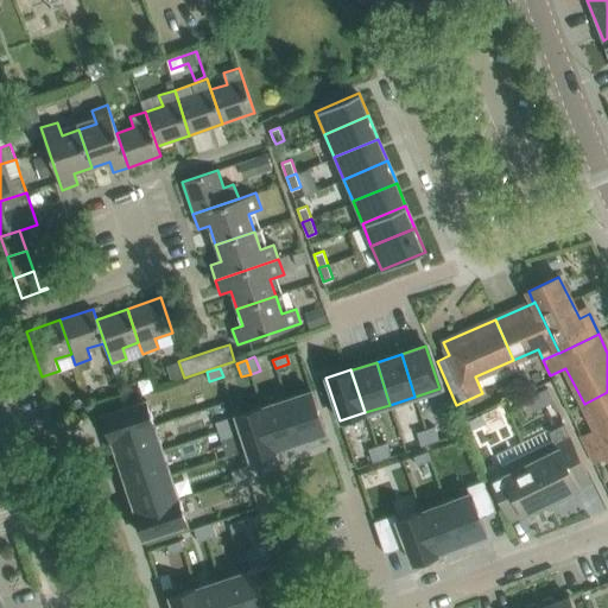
[(548,388),(537,393),(543,406),(553,401),(548,388)]
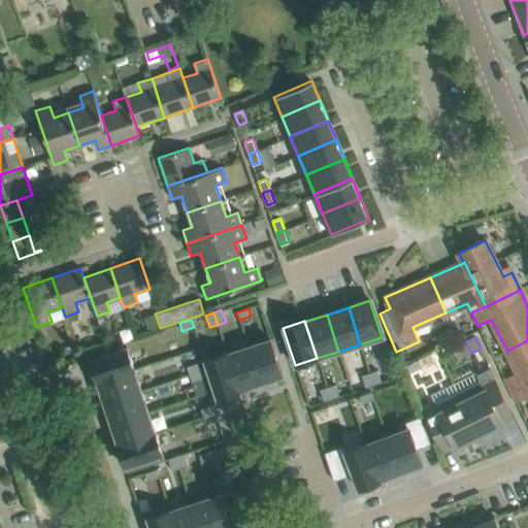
[(283,376),(270,339),(249,347),(261,384),(283,376)]
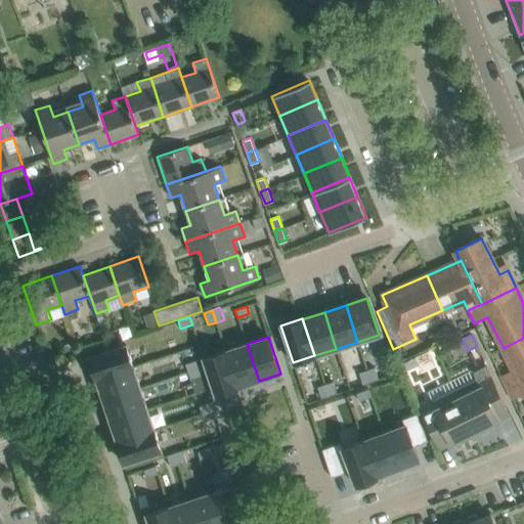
[(523,338),(504,348),(514,369),(500,376),(506,388),(523,378),(523,338)]
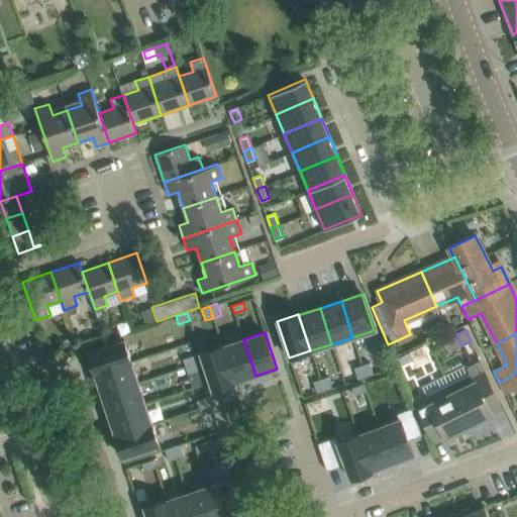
[(243,339),(222,346),(234,383),(235,383),(235,382),(255,376),(243,339)]
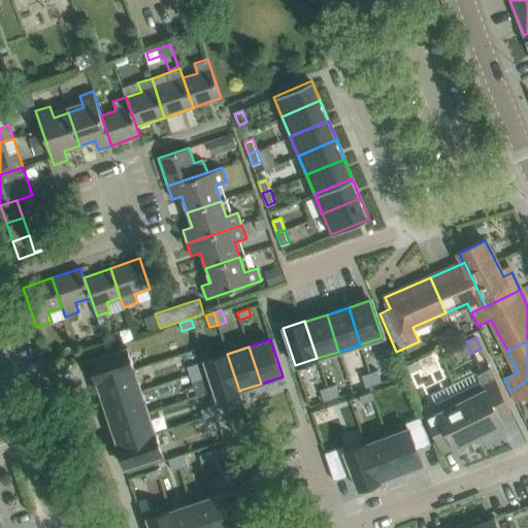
[(127,348),(89,360),(96,382),(134,369),(127,348)]
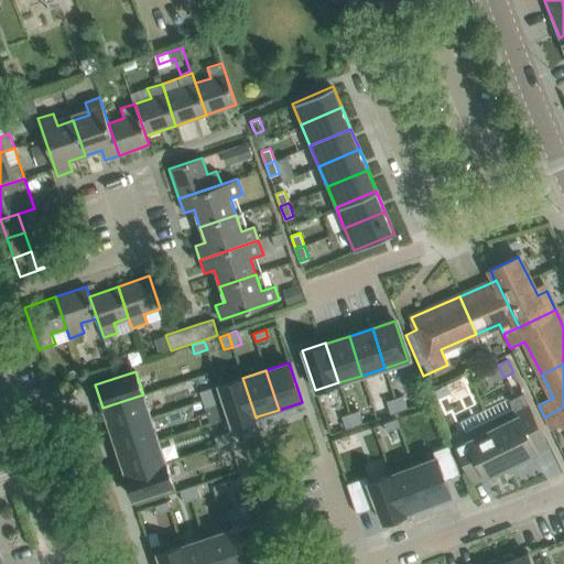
[(219,386),(232,425),(256,418),(242,378),(219,386)]
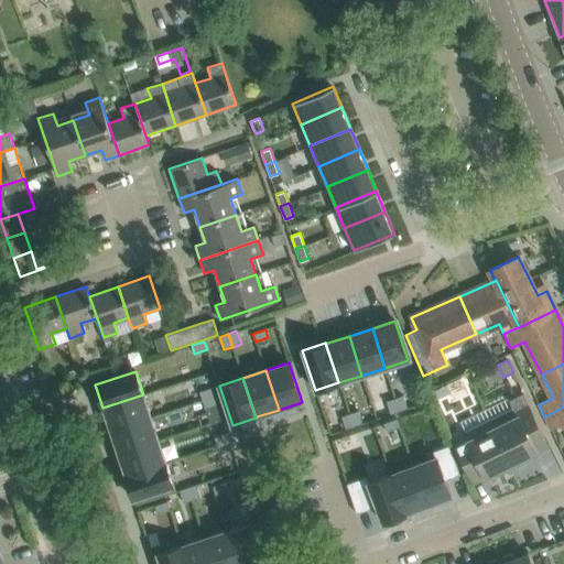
[(199,392),(202,400),(215,396),(212,388),(199,392)]
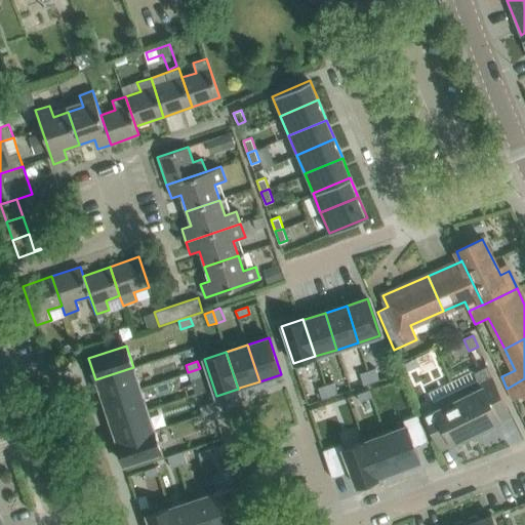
[(494,411),(506,405),(487,366),(473,373),(477,382),(455,393),(476,434),(499,422),(494,411)]
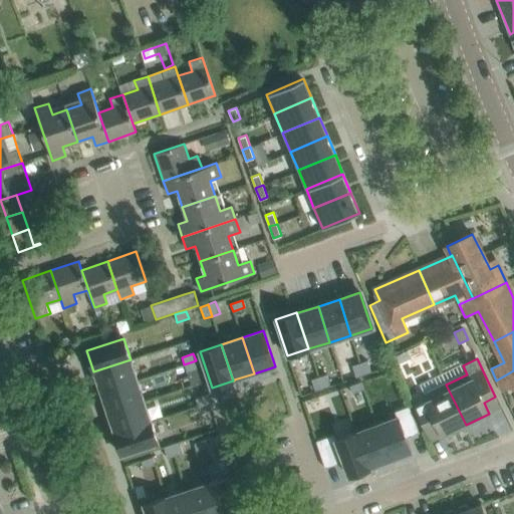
[(138,380),(131,359),(93,371),(94,372),(95,372),(101,392),(138,380)]
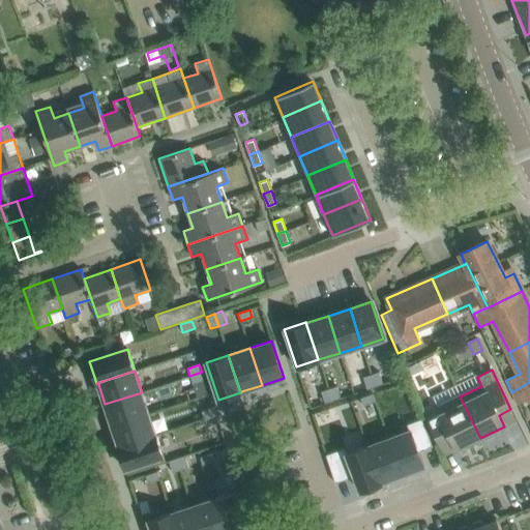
[(202,372),(189,376),(193,384),(204,380),(202,372)]
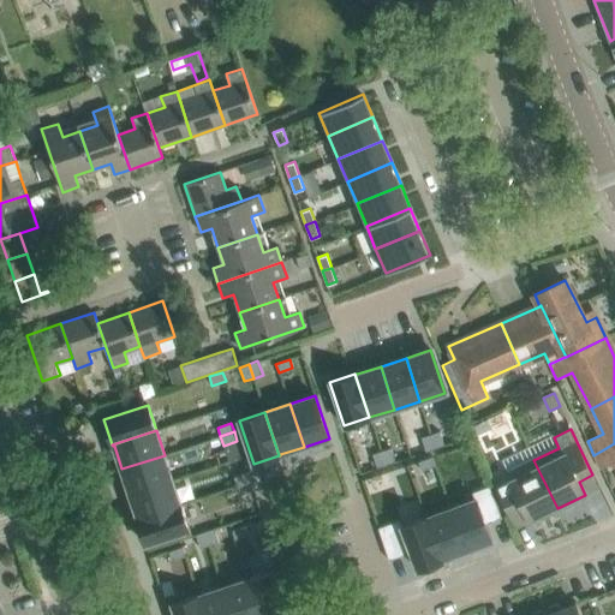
[(435,448),(445,445),(439,431),(430,434),(435,448)]
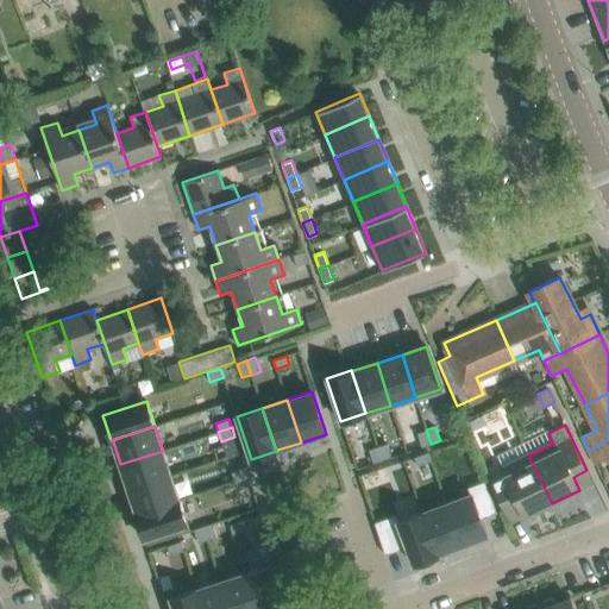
[(416,433),(421,447),(431,444),(426,429),(416,433)]
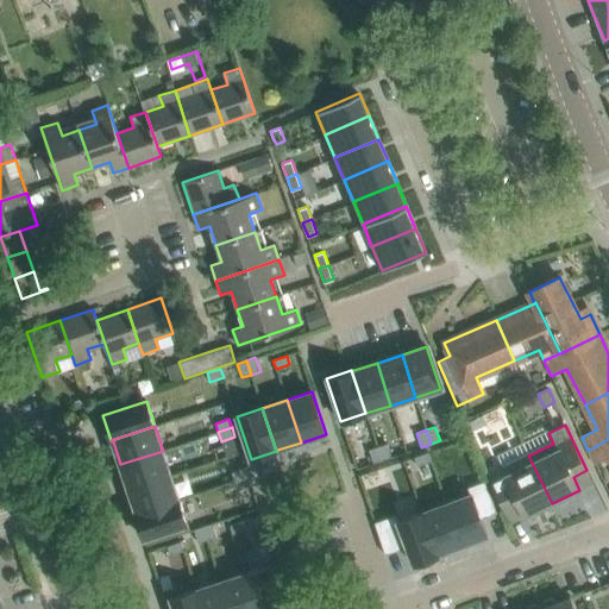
[(608,439),(588,451),(595,464),(608,456),(608,439)]
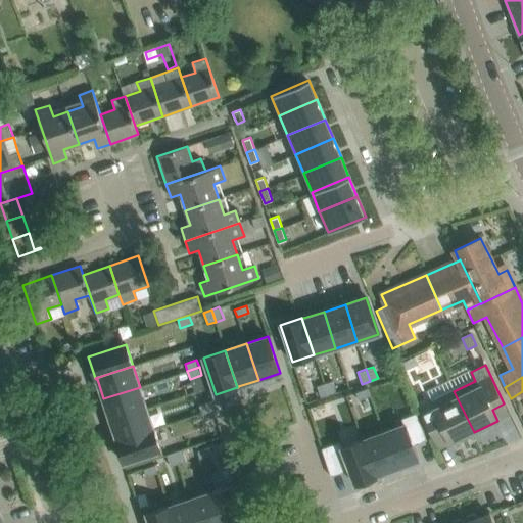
[(324,383),(328,395),(336,392),(332,381),(324,383)]
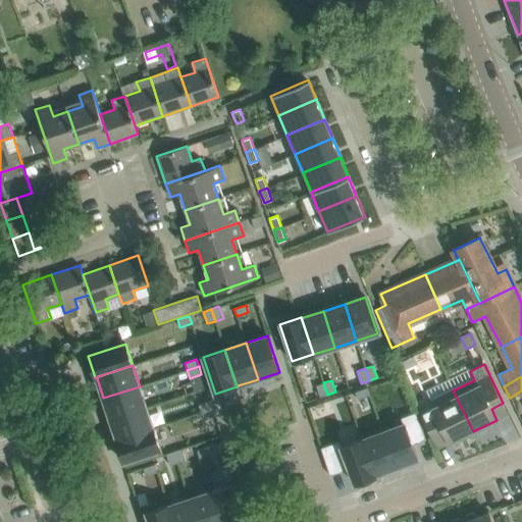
[(320,397),(327,395),(323,382),(316,385),(320,397)]
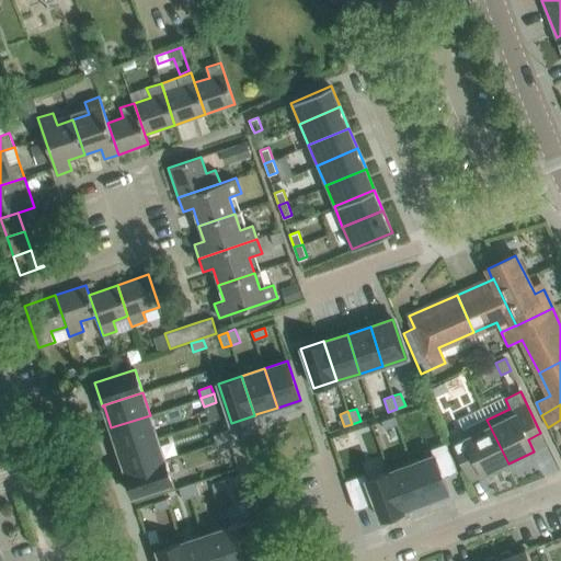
[(158,437),(150,415),(111,427),(118,450),(158,437)]
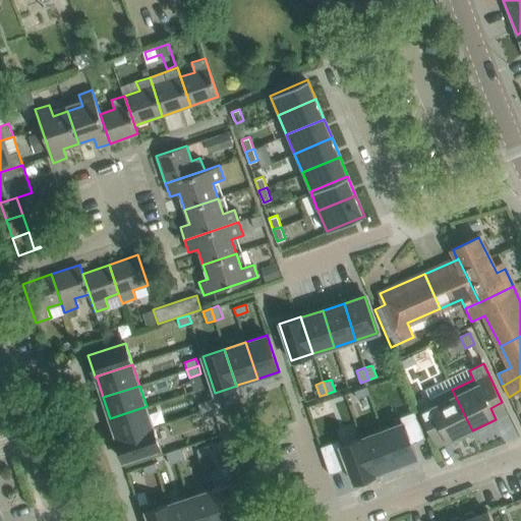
[(365,387),(354,391),(356,399),(368,395),(365,387)]
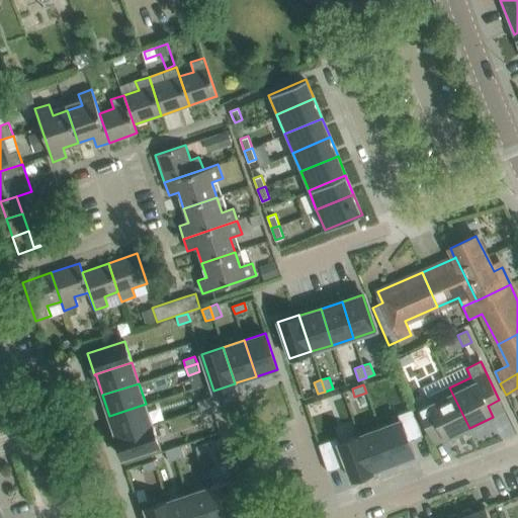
[(415,405),(429,434),(441,429),(446,439),(469,428),(449,387),(415,405)]
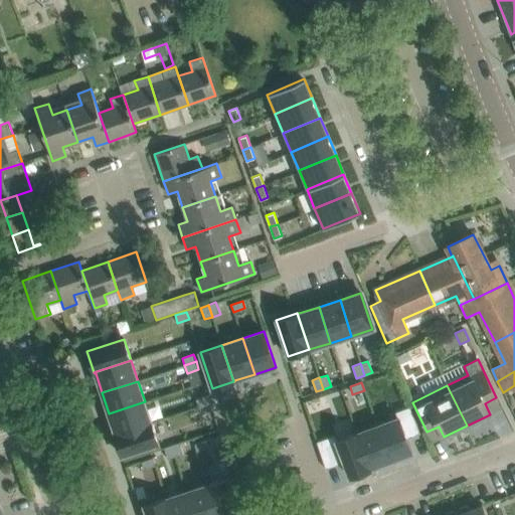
[(209,402),(207,395),(195,399),(198,406),(209,402)]
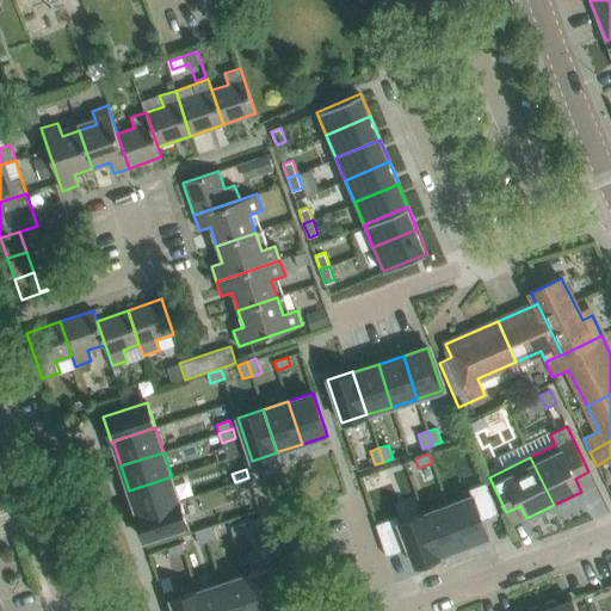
[(136,514),(136,516),(180,501),(172,476),(129,491),(136,514)]
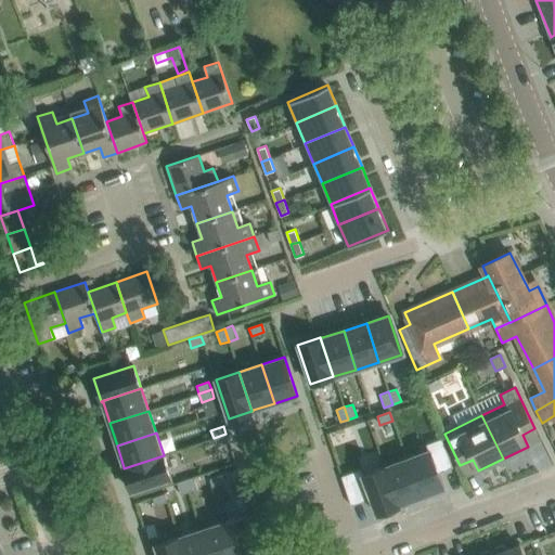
[(229,442),(226,434),(214,438),(216,447),(229,442)]
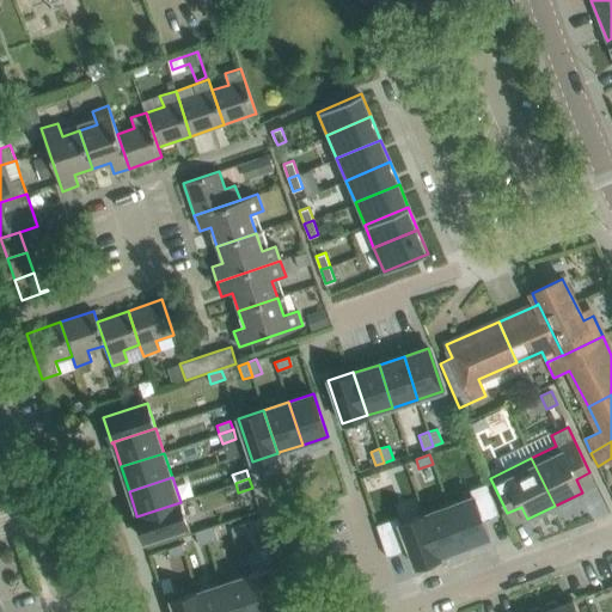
[(448,506),(464,548),(490,538),(483,521),(499,515),(487,483),(470,489),(472,496),(448,506)]
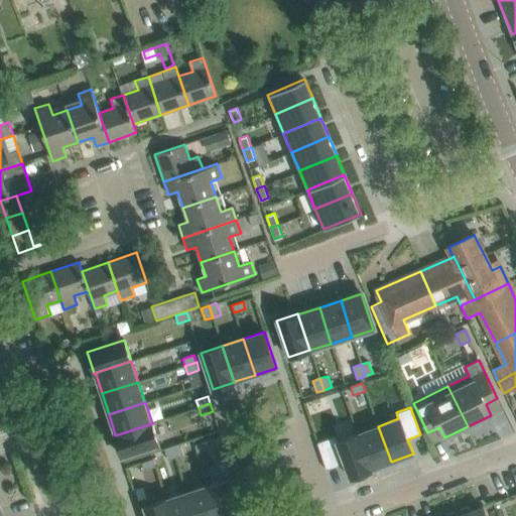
[(159,444),(152,423),(115,435),(122,457),(159,444)]
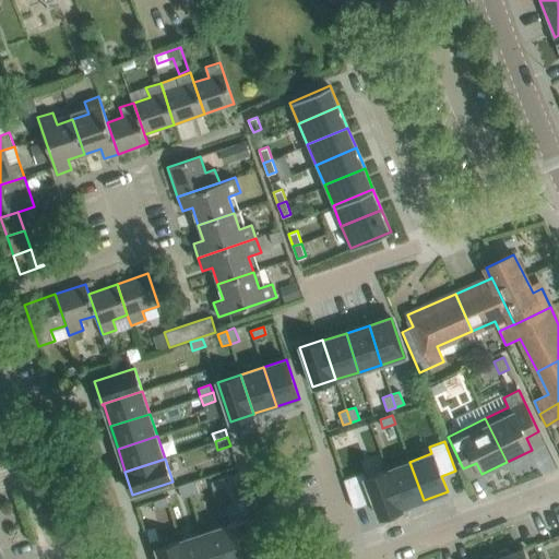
[(409,462),(388,470),(403,510),(403,509),(403,508),(424,500),(409,462)]
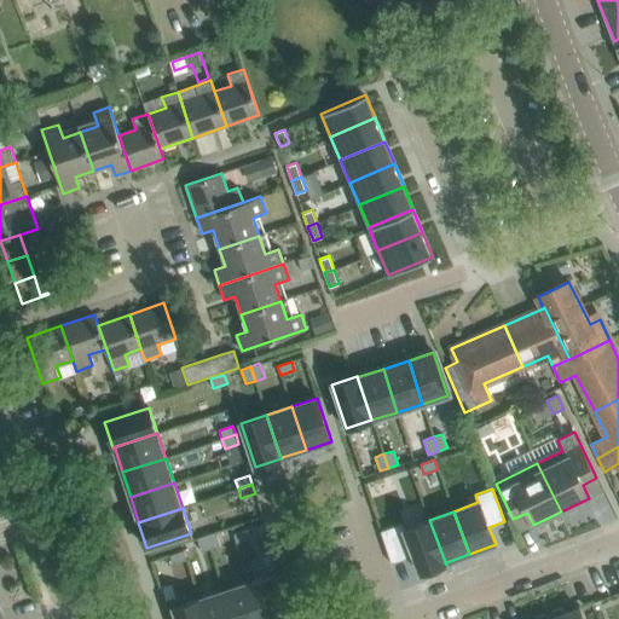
[(403,522),(380,531),(391,563),(414,555),(421,574),(446,565),(429,520),(405,530),(403,522)]
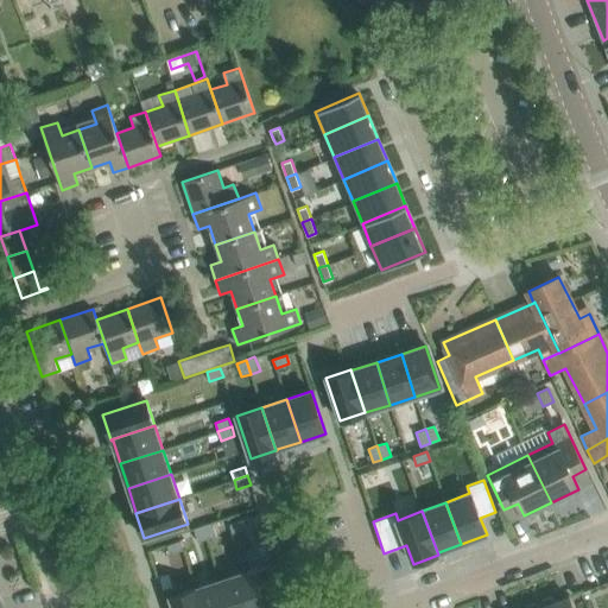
[(246,529),(242,519),(229,524),(232,533),(246,529)]
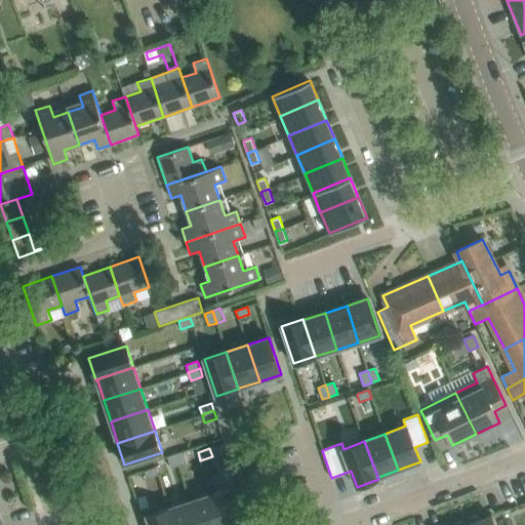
[(183,451),(174,453),(178,466),(187,462),(183,451)]
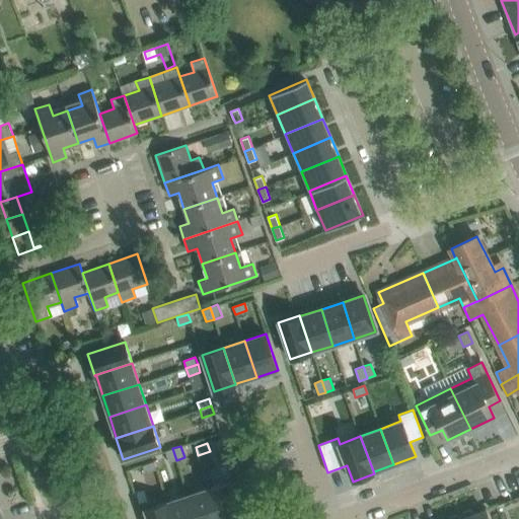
[(176,460),(172,448),(164,451),(168,462),(176,460)]
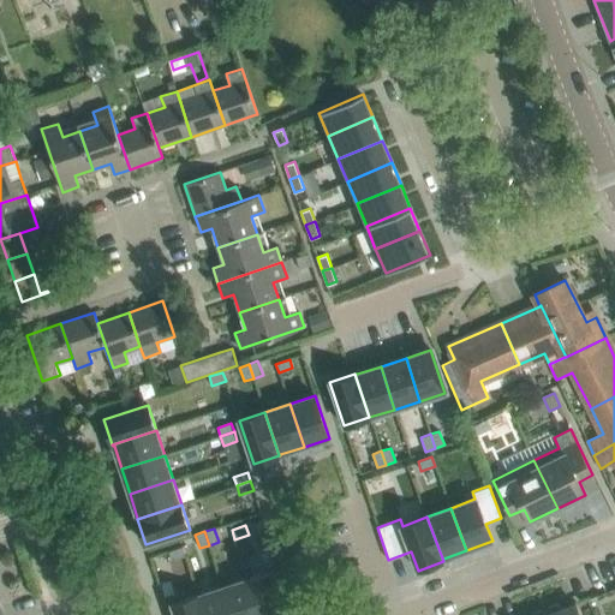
[(183,547),(168,551),(172,561),(185,556),(183,547)]
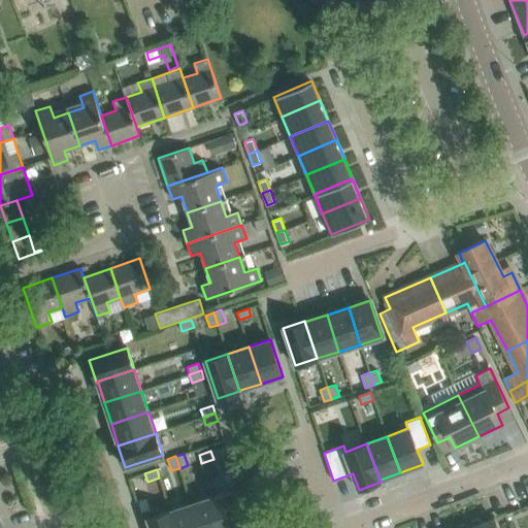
[(234,490),(212,497),(222,527),(243,527),(246,527),(234,490)]
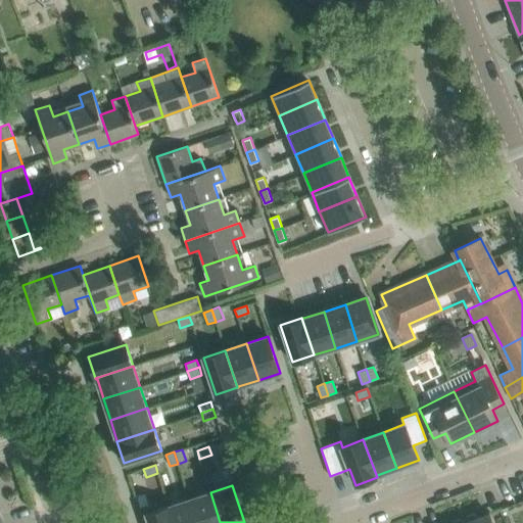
[(196,522),(220,522),(210,492),(189,500),(196,522)]
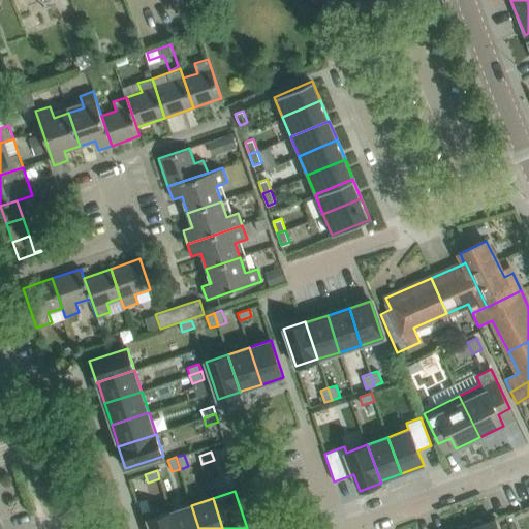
[(198,528),(191,505),(169,511),(175,528),(198,528)]
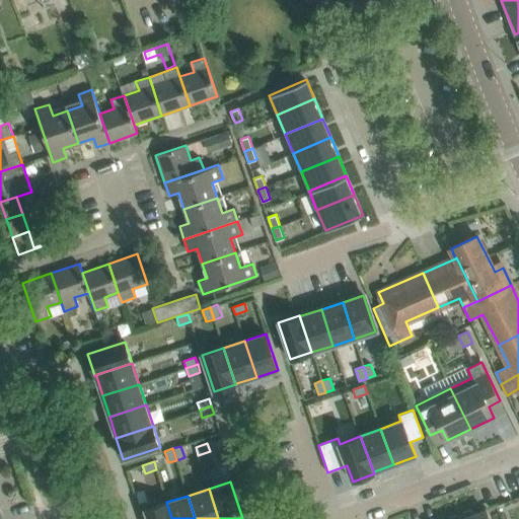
[(171,518),(166,502),(145,509),(147,518),(171,518)]
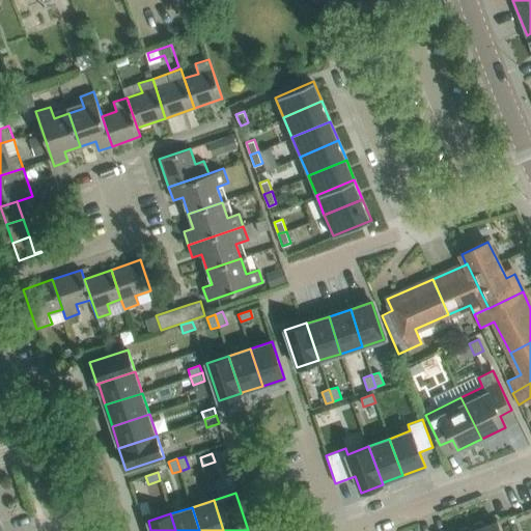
[(472,530),(471,530),(500,530),(497,521),(484,526),(483,523),(480,522),(473,525),(471,527),(472,530)]
